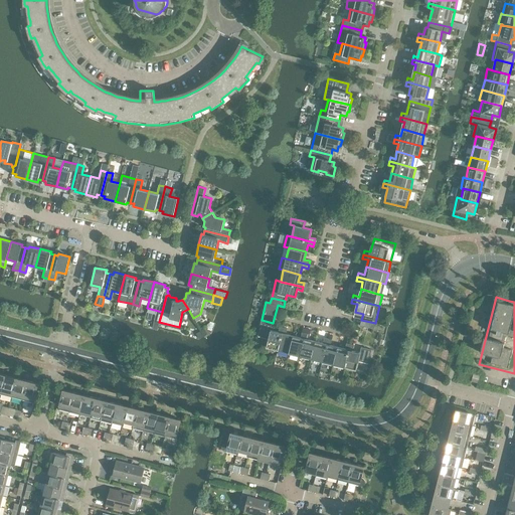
[(278,350),(284,327),(280,327),(279,332),(271,331),(273,323),(262,320),(258,336),(269,339),(267,347),(278,350)]
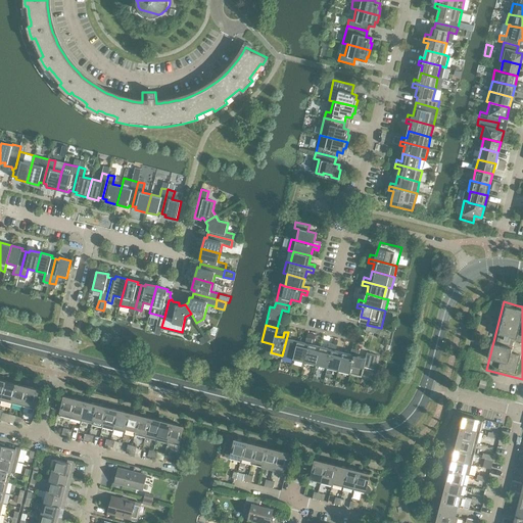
[(380,334),(381,328),(367,325),(366,331),(380,334)]
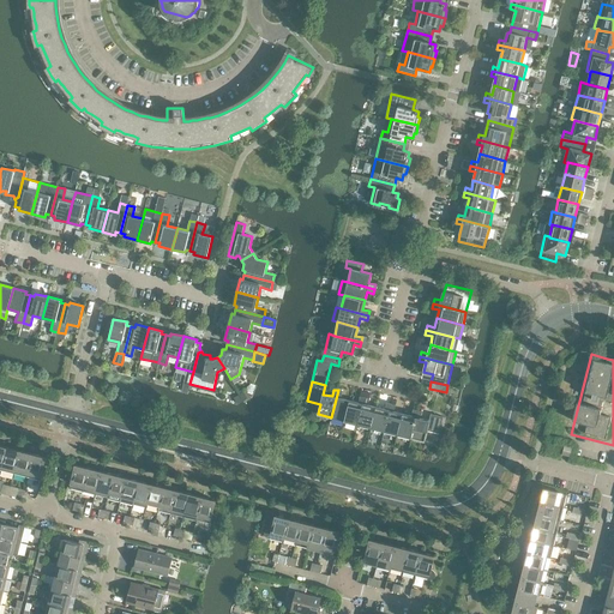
[(344,421),(349,401),(341,398),(343,391),(338,390),(331,417),(344,421)]
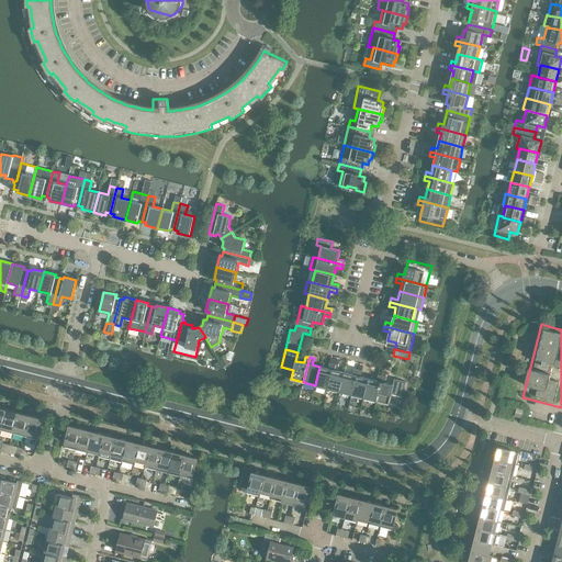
[(327,389),(334,363),(329,362),(328,369),(319,367),(315,385),(327,389)]
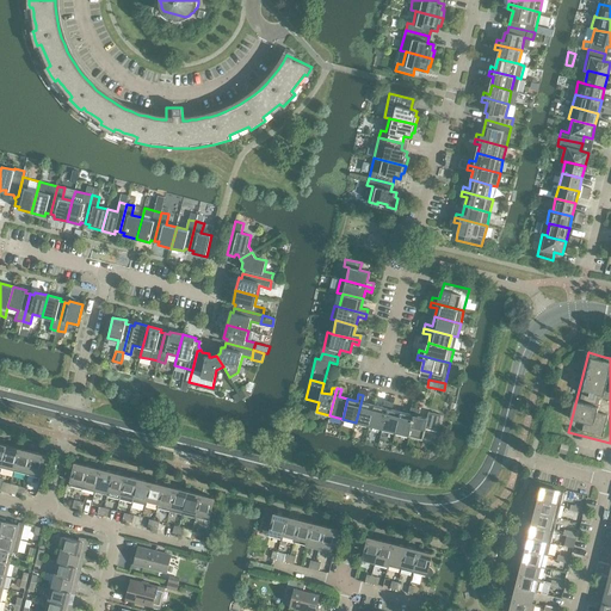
[(369,426),(375,406),(365,403),(368,396),(363,395),(356,423),(369,426)]
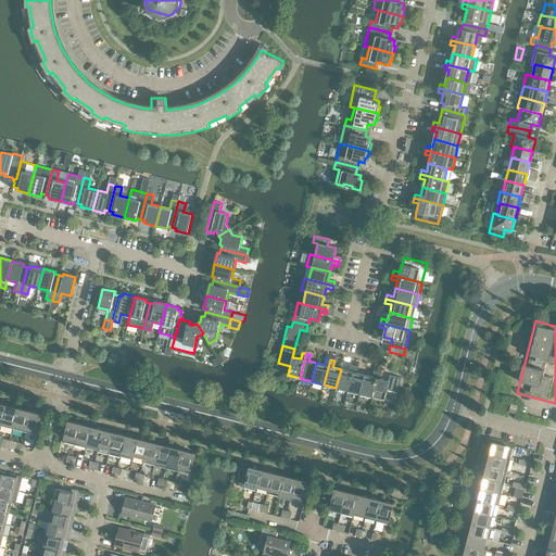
[(348,390),(354,366),(350,365),(349,370),(341,369),(336,388),(348,390)]
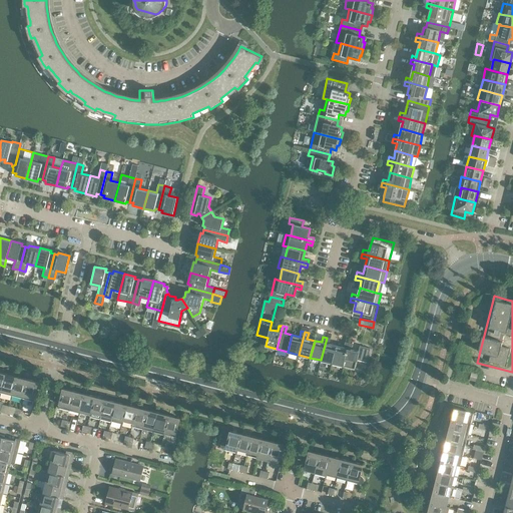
[(333,363),(337,346),(330,344),(331,338),(327,338),(321,360),(333,363)]
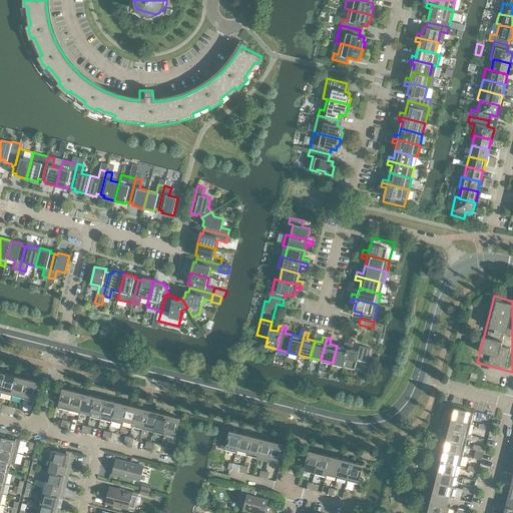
[(344,366),(349,343),(345,342),(344,348),(337,346),(333,363),(344,366)]
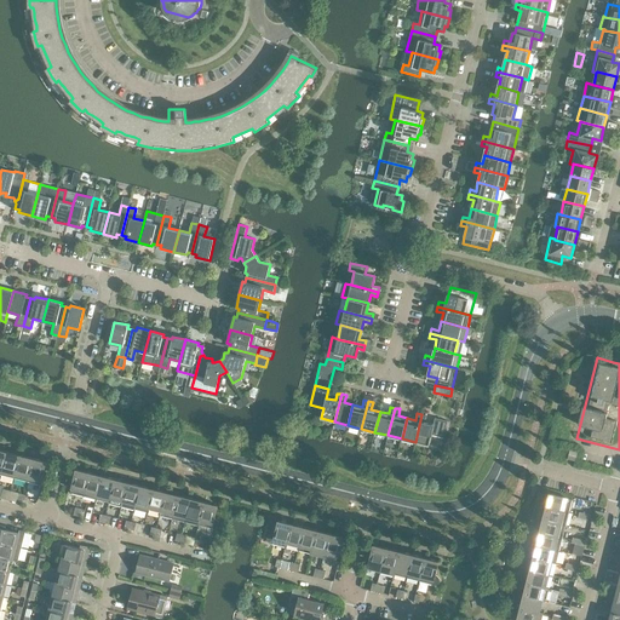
[(426,415),(422,414),(415,442),(429,446),(431,435),(443,437),(448,422),(435,418),(434,425),(425,423),(426,415)]
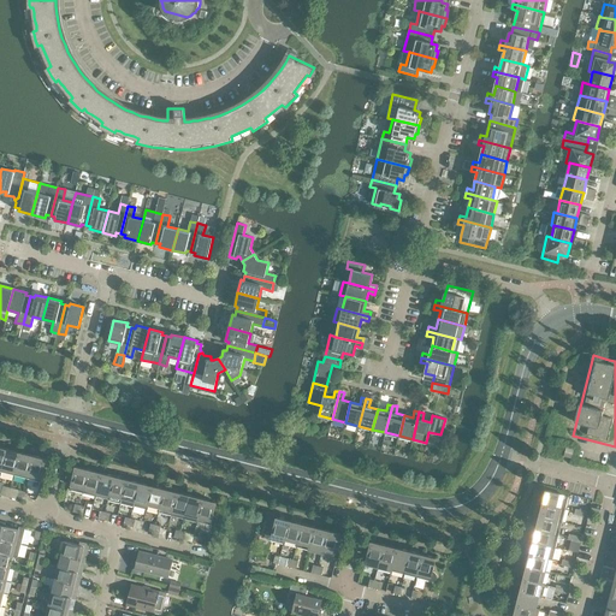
[(564,456),(566,456),(572,458),(574,449),(567,448),(564,456)]
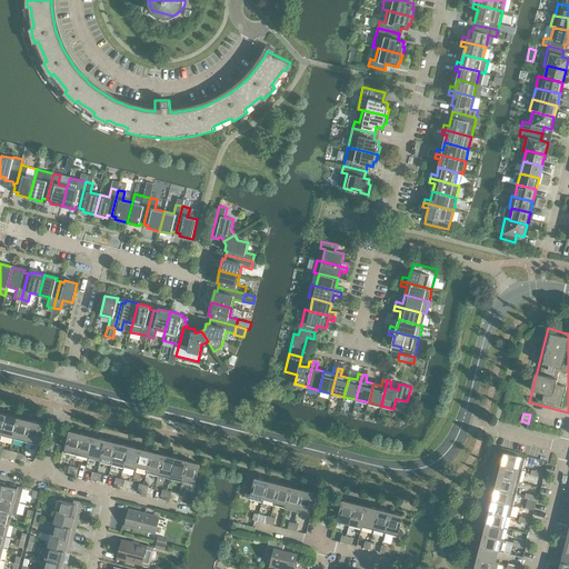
[(13,439),(19,418),(7,415),(1,436),(13,439)]
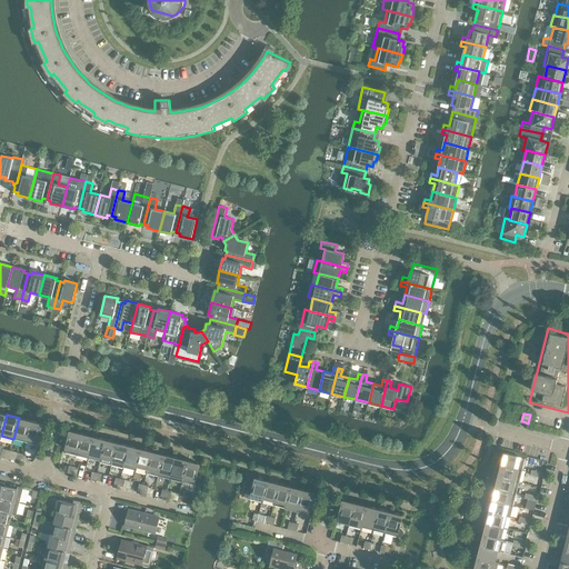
[(25,441),(30,420),(19,418),(13,439),(25,441)]
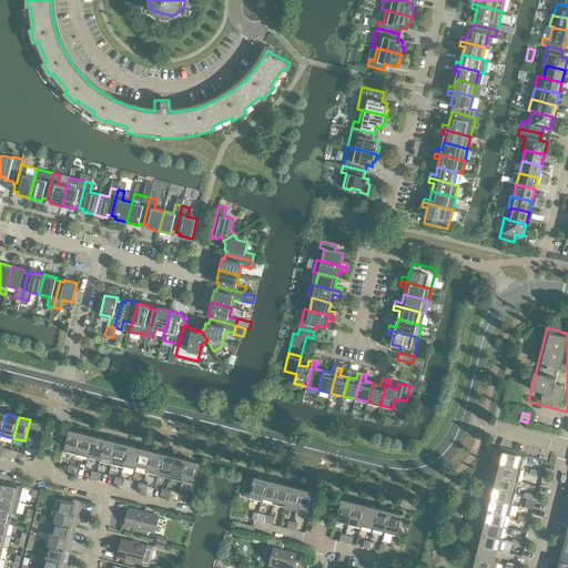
[(42,423),(30,419),(24,440),(37,444),(42,423)]
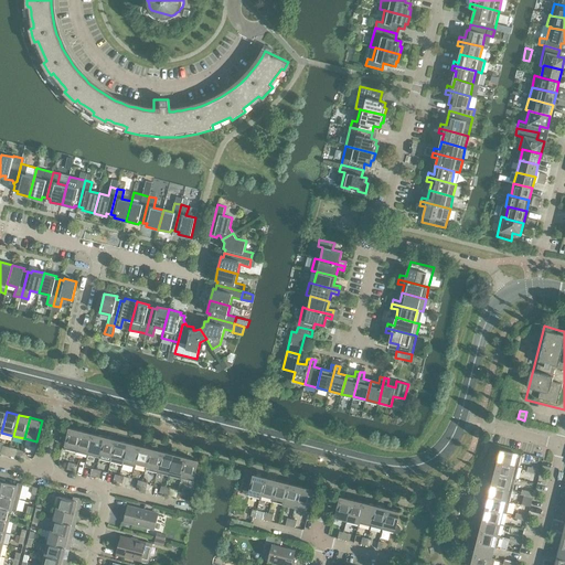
[(76,451),(82,430),(70,427),(64,449),(76,451)]
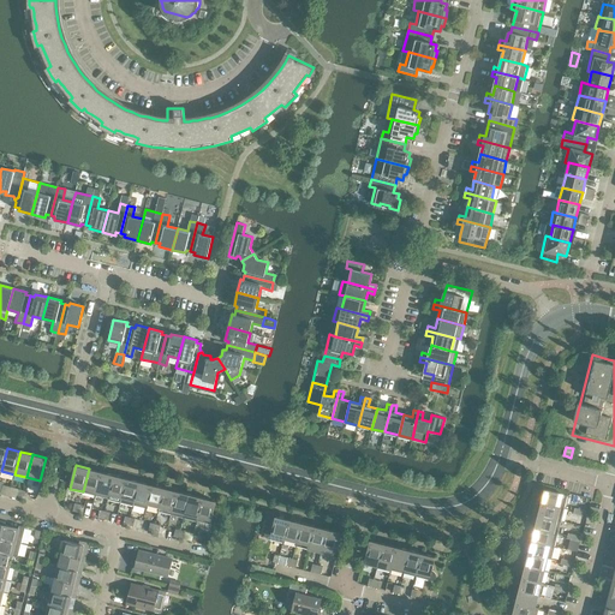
[(96,495),(102,472),(89,469),(83,491),(96,495)]
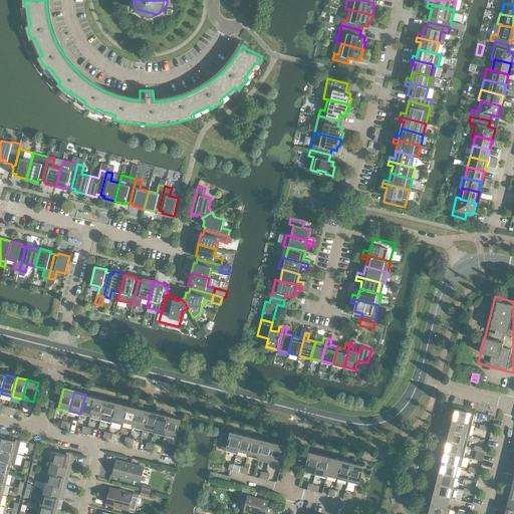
[(90,417),(95,398),(85,395),(80,414),(90,417)]
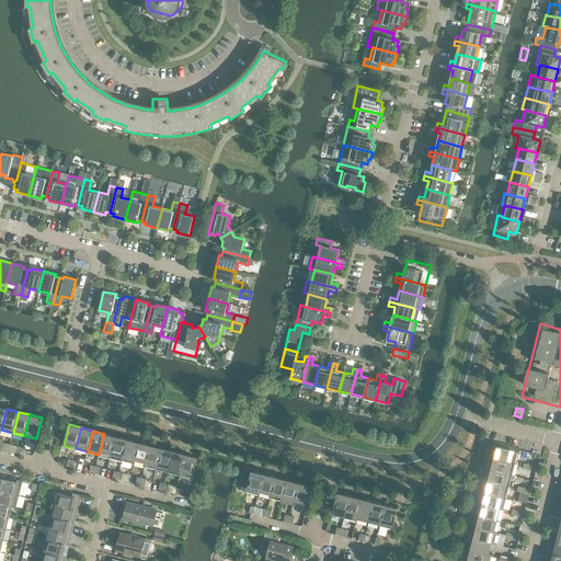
[(110,458),(112,454),(116,436),(104,434),(99,455),(99,456),(110,458)]
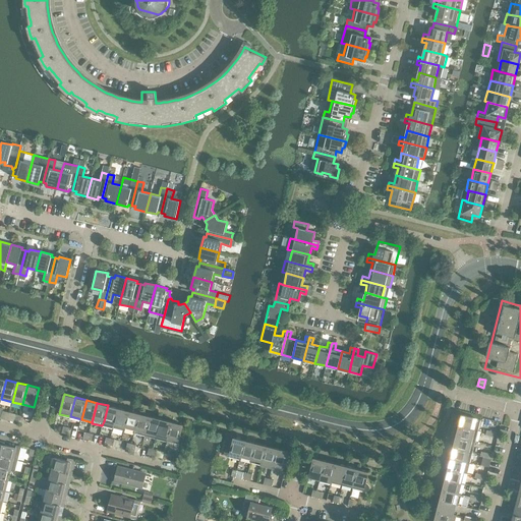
[(114,424),(118,408),(108,405),(104,421),(114,424)]
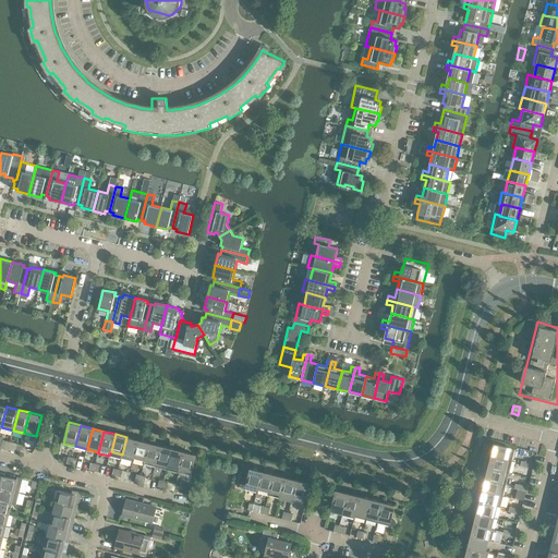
[(134,457),(138,440),(126,437),(122,455),(121,458),(133,461),(134,457)]
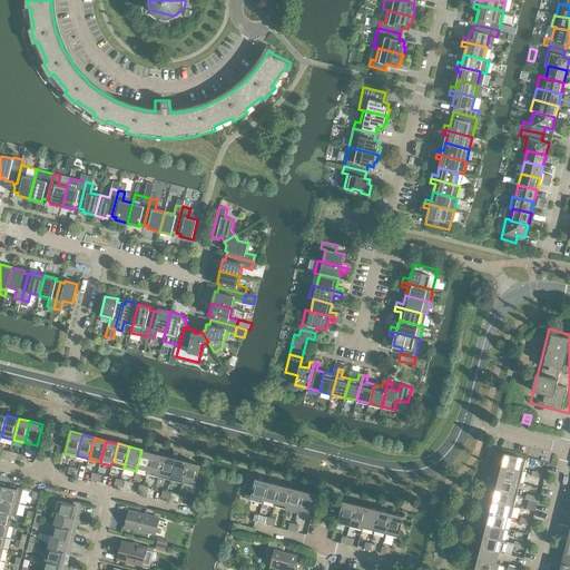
[(148,470),(153,452),(141,450),(137,467),(148,470)]
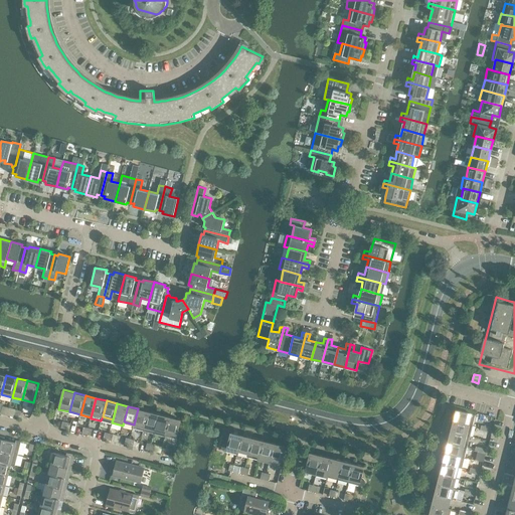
[(144,431),(149,411),(138,408),(134,424),(133,427),(144,431)]
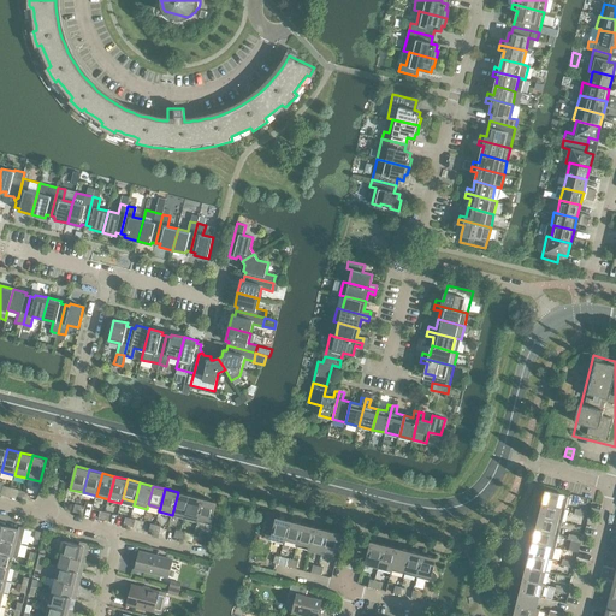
[(569,496),(568,496),(545,490),(543,504),(566,510),(569,496)]
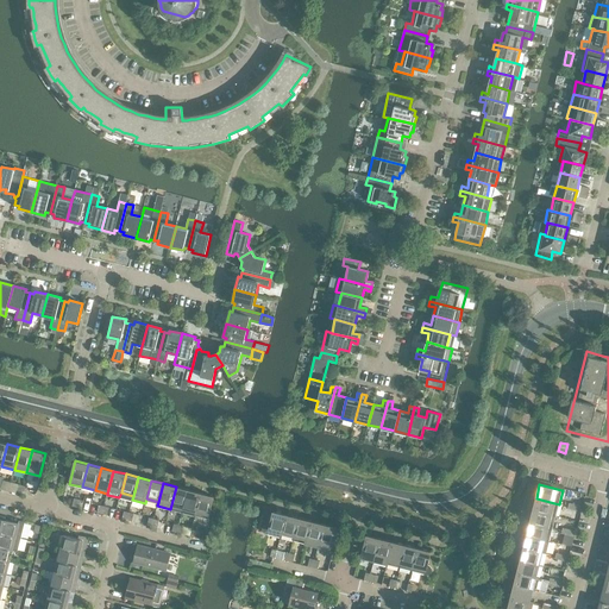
[(182,513),(188,490),(176,487),(170,509),(182,513)]
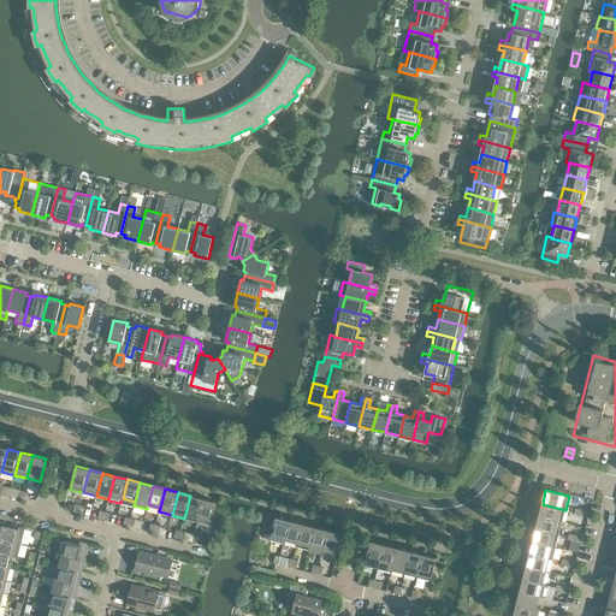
[(197,517),(202,498),(190,496),(184,519),(196,521),(197,517)]
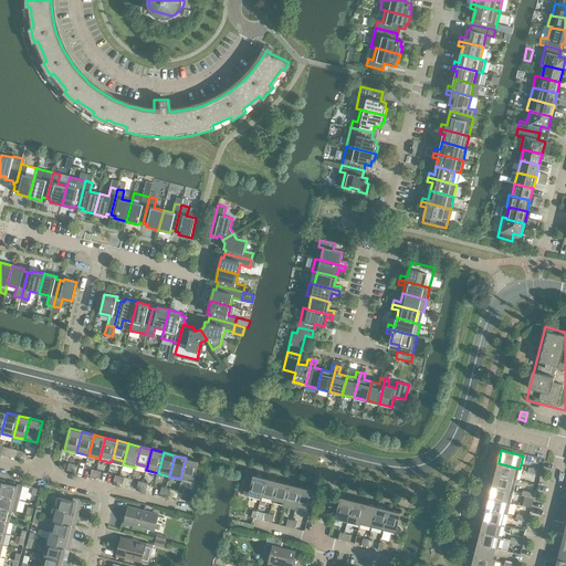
[(198,461),(186,458),(181,475),(180,479),(194,482),(197,483),(198,482),(199,482),(199,481),(200,481),(200,480),(200,479),(200,478),(199,477),(199,475),(196,473),(198,461)]
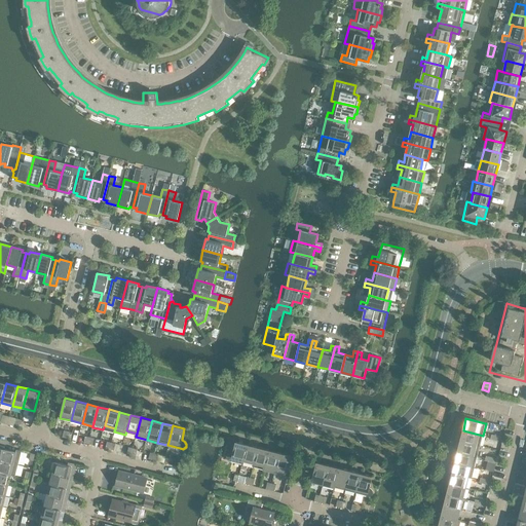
[(480,446),(483,436),(463,430),(460,441),(480,446)]
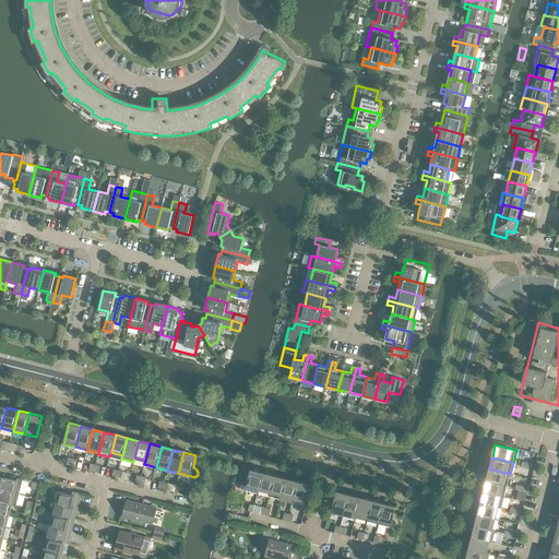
[(508,485),(510,474),(489,468),(486,479),(508,485)]
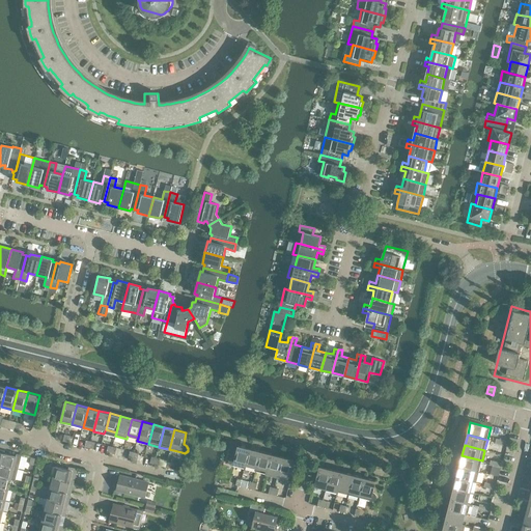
[(246,465),(250,449),(239,446),(235,457),(231,457),(230,458),(229,459),(229,460),(228,462),(228,463),(229,463),(229,464),(229,465),(233,466),(246,469),(247,465),(246,465)]
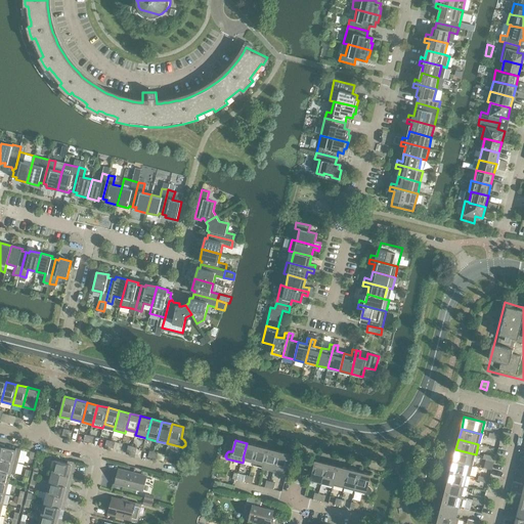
[(0,443),(0,457),(18,463),(22,449),(16,447),(16,450),(4,447),(5,445),(0,443)]
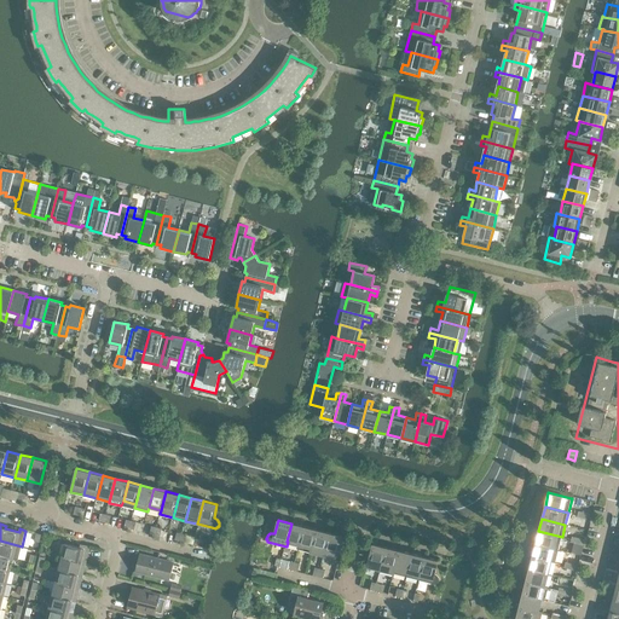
[(299,545),(304,526),(291,524),(287,542),(288,542),(299,545)]
